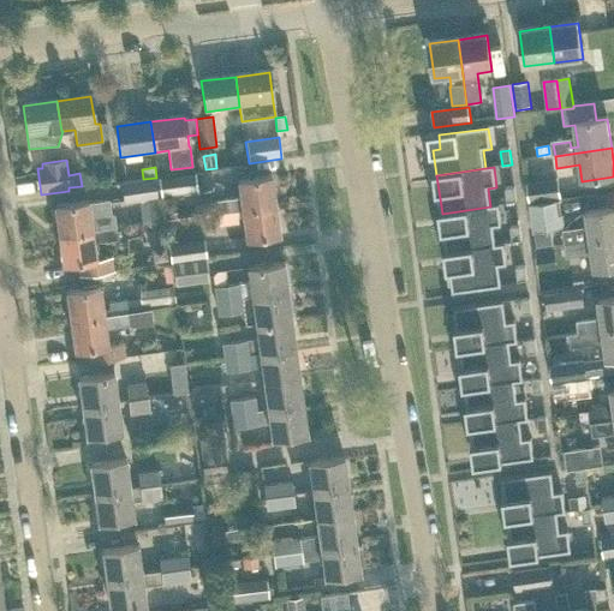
[(197,192),(195,173),(159,178),(161,197),(197,192)]
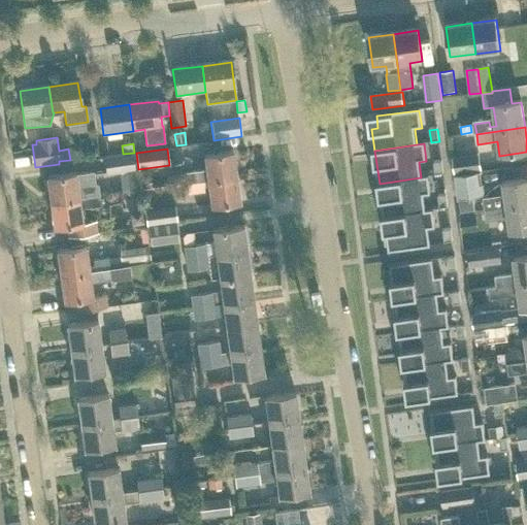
[(187,185),(236,177),(232,153),(204,157),(206,171),(186,173),(187,185)]
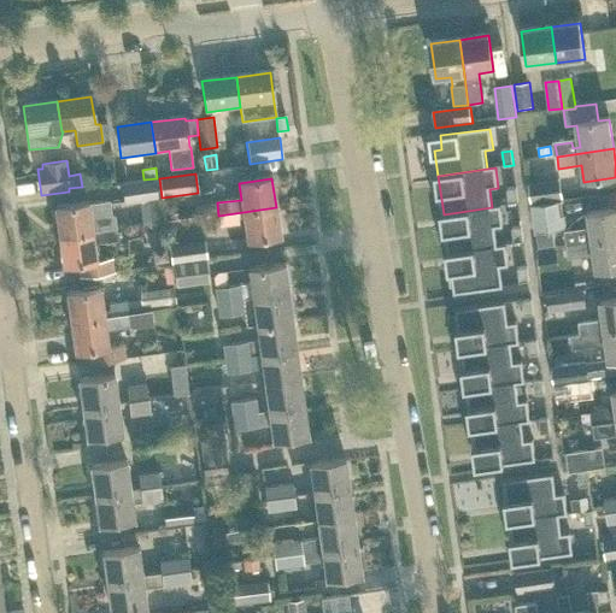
[(140,204),(148,202),(151,225),(166,223),(163,200),(158,201),(154,180),(122,183),(124,205),(140,204)]
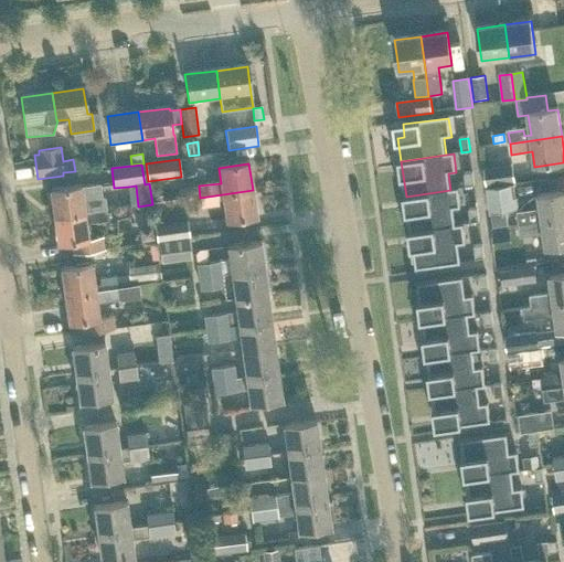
[(515,183),(513,166),(483,170),(486,188),(515,183)]
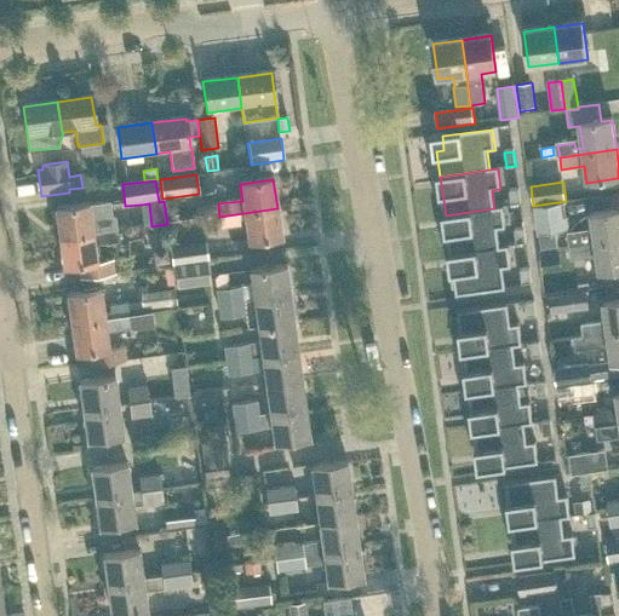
[(511,206),(521,205),(520,190),(510,191),(511,206)]
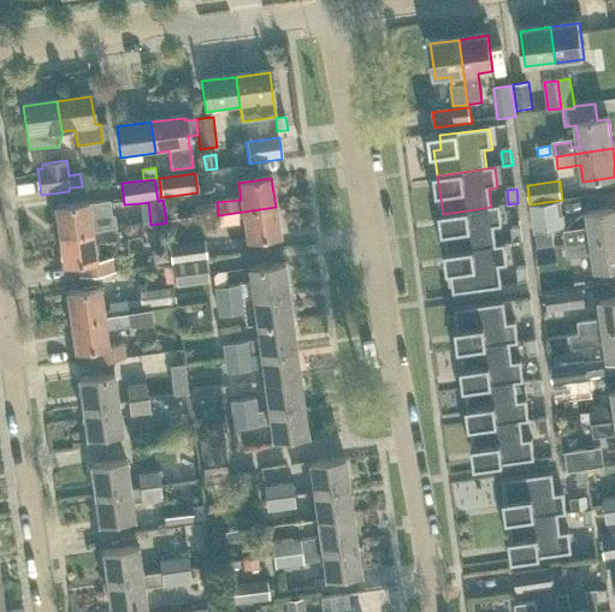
[(567,229),(563,202),(530,207),(533,233),(536,233),(538,249),(554,247),(553,230),(567,229)]
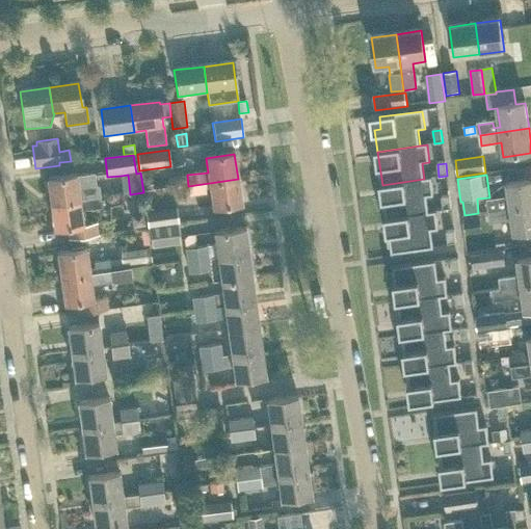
[(100,197),(99,187),(95,187),(94,176),(76,178),(76,176),(47,180),(51,205),(100,197)]
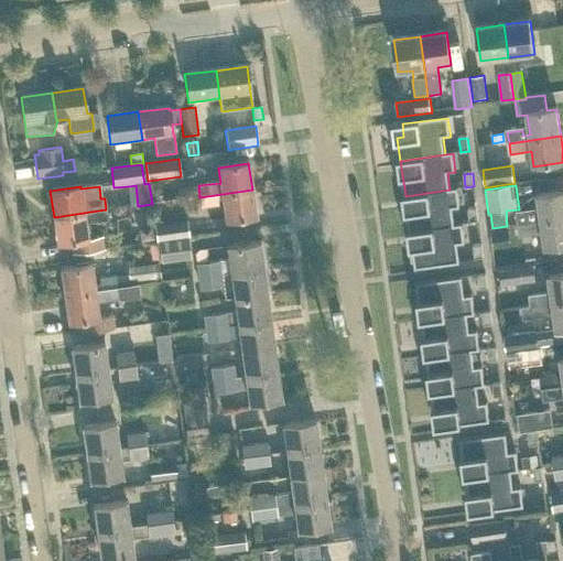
[(410,232),(455,226),(452,209),(461,208),(457,189),(450,190),(405,196),(410,232)]
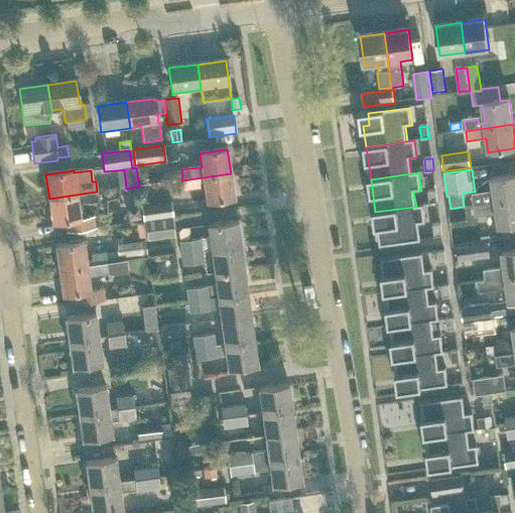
[(206,202),(234,198),(231,173),(182,180),(183,190),(199,188),(198,183),(204,182),(206,202)]
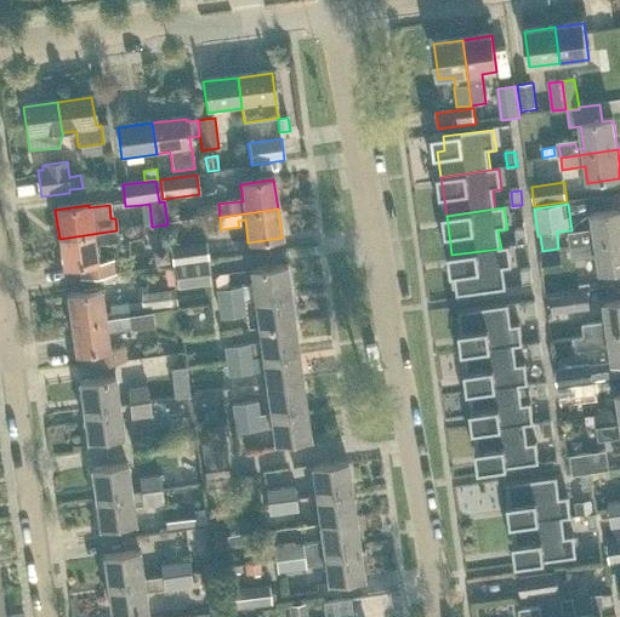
[(573,247),(619,240),(619,210),(592,215),(596,238),(589,239),(587,233),(570,235),(573,247)]
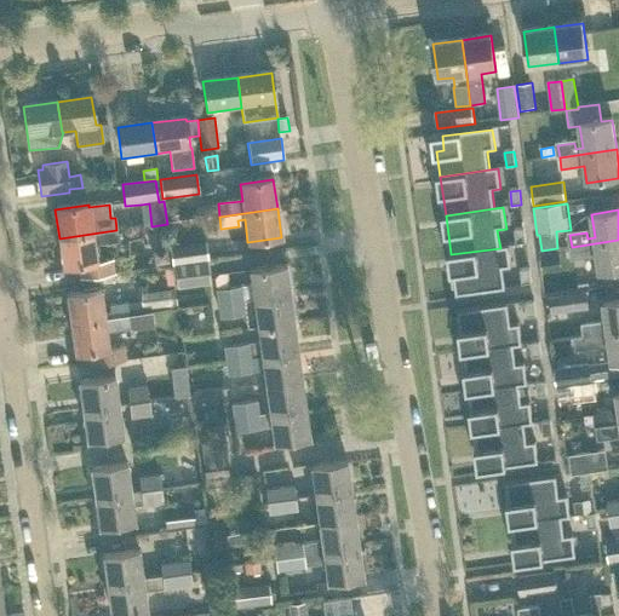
[(95,246),(118,242),(116,230),(59,239),(63,268),(78,265),(80,280),(114,275),(112,260),(96,263),(95,246)]
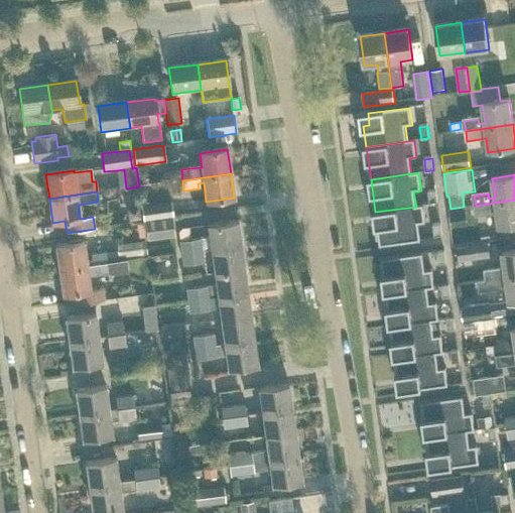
[(430,205),(438,204),(436,191),(428,193),(430,205)]
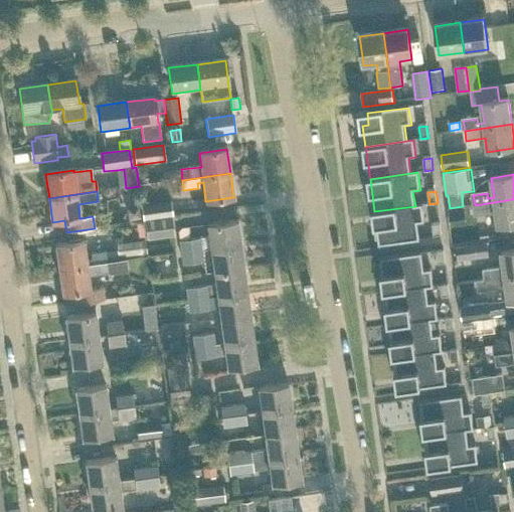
[(498,227),(513,224),(513,199),(475,205),(476,215),(490,213),(489,208),(495,207),(498,227)]
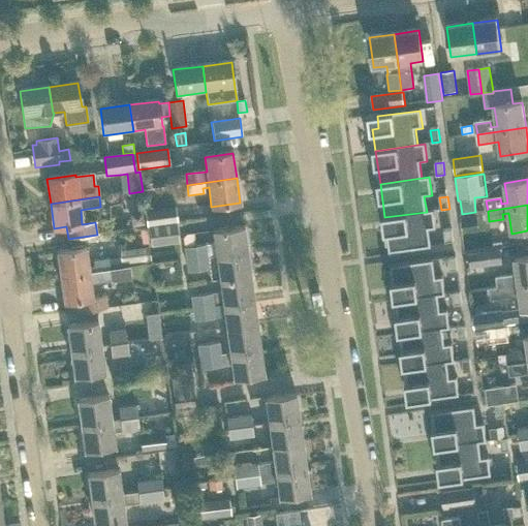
[(145,212),(148,227),(178,223),(176,207),(145,212)]
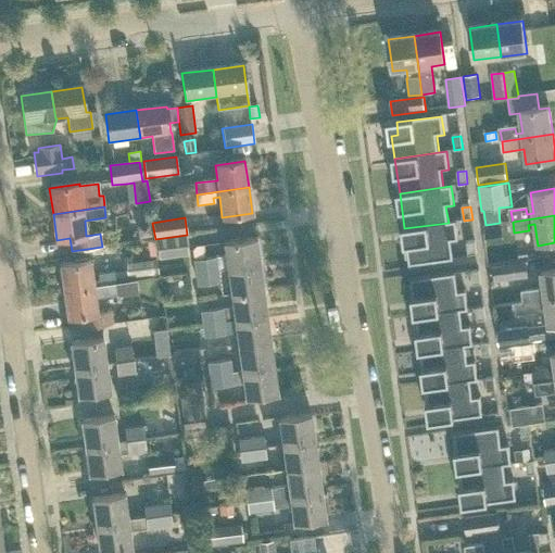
[(449,223),(404,228),(410,266),(453,260),(451,241),(458,240),(456,222),(449,223)]
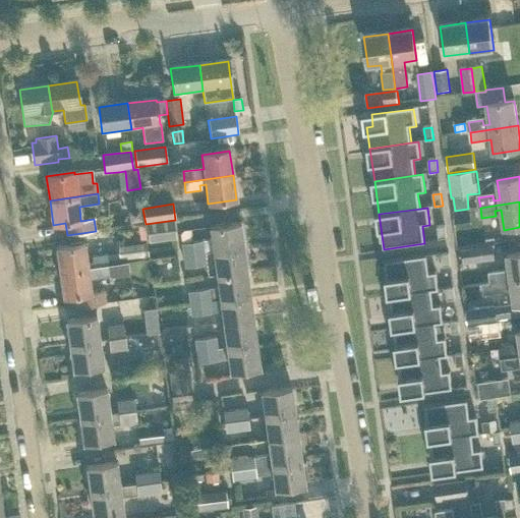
[(130,224),(142,223),(140,210),(128,212),(130,224)]
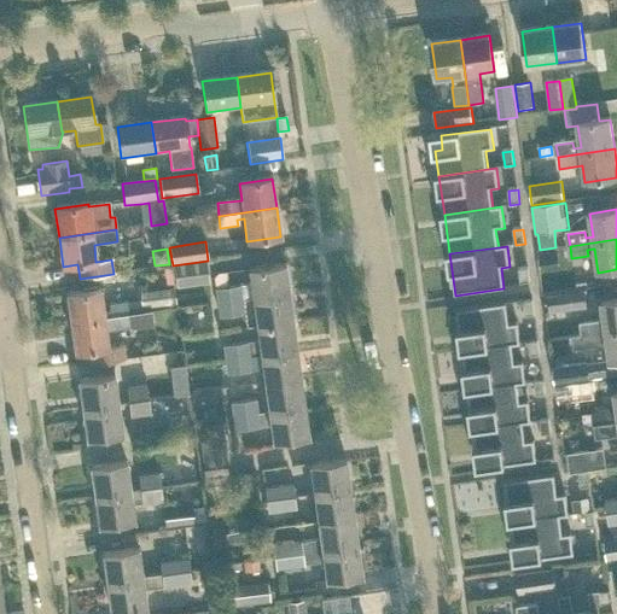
[(210,285),(207,262),(174,265),(176,290),(210,285)]
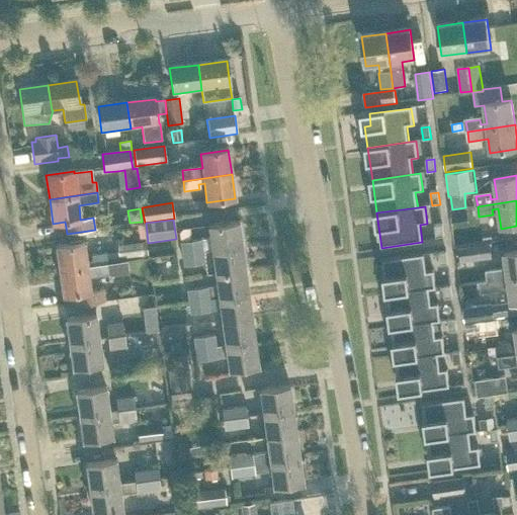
[(211,251),(242,247),(239,223),(208,227),(210,239),(181,243),(182,255),(202,253),(211,251)]
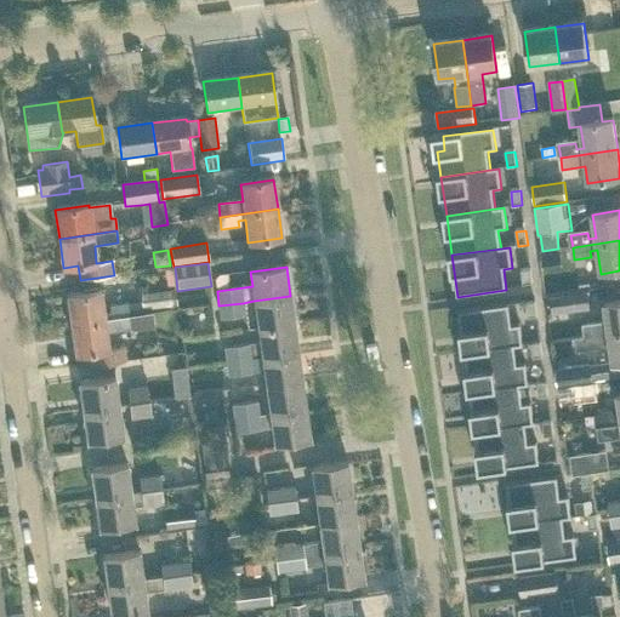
[(524,286),(533,285),(532,270),(522,272),(524,286)]
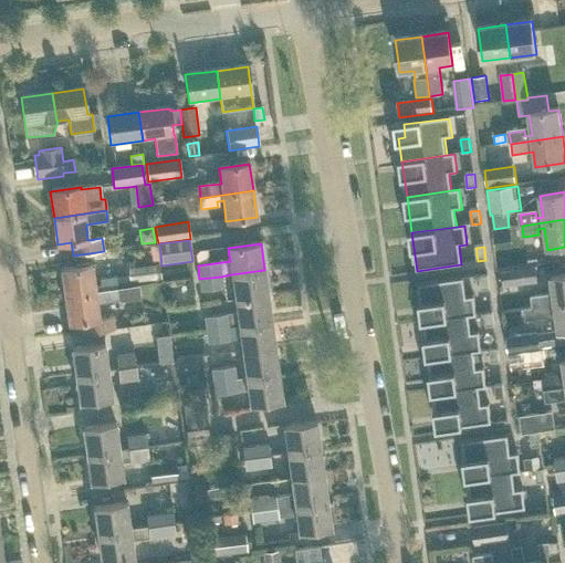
[(161,280),(160,266),(159,264),(158,254),(157,254),(148,256),(150,267),(127,270),(129,284),(161,280)]
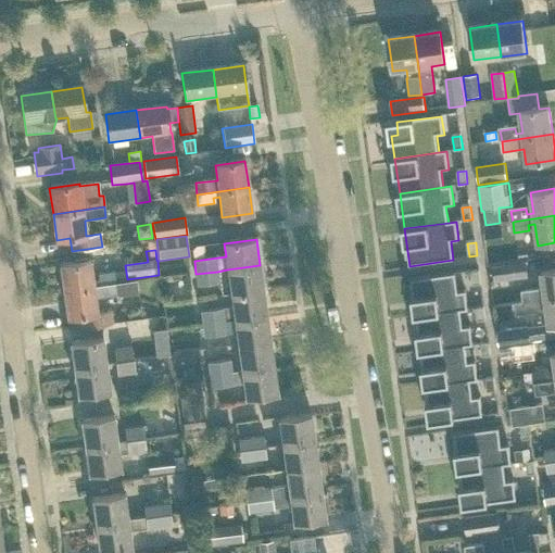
[(63,291),(115,285),(114,274),(99,276),(99,281),(93,283),(90,261),(60,265),(63,291)]
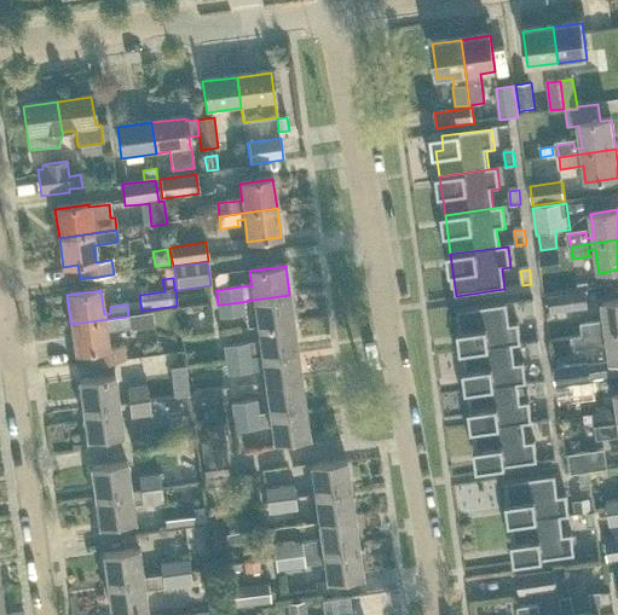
[(589,309),(587,293),(548,297),(550,315),(589,309)]
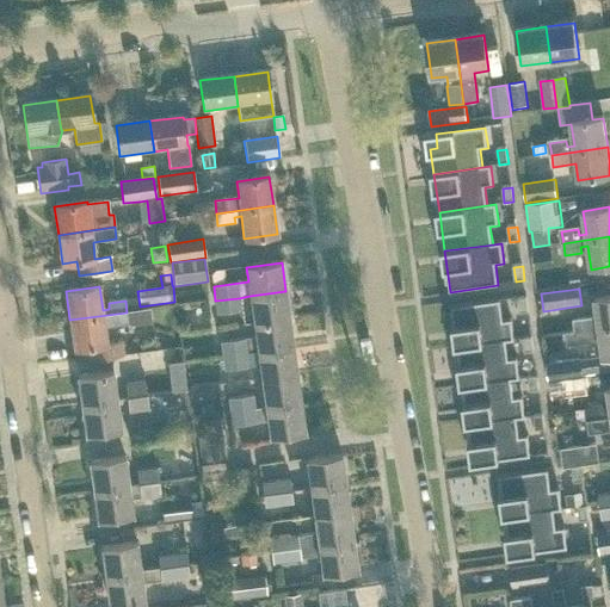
[(254,324),(289,320),(285,291),(250,296),(254,324)]
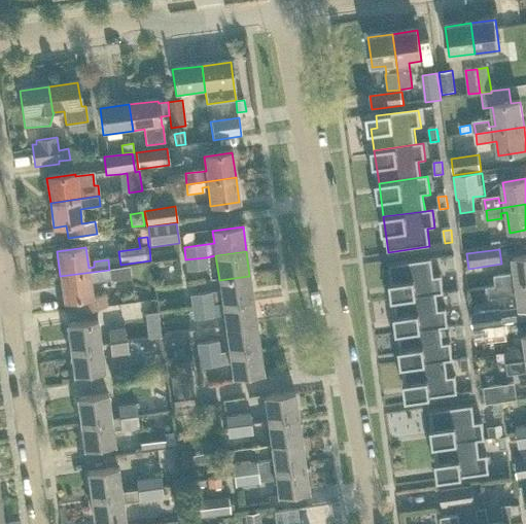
[(496,287),(525,282),(525,256),(513,259),(516,279),(510,280),(509,275),(494,277),(496,287)]
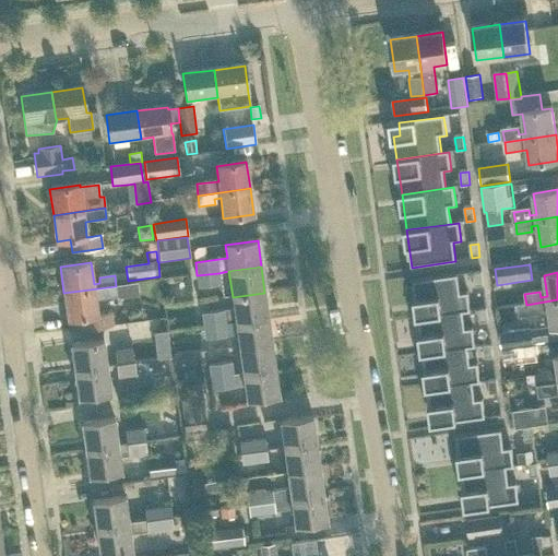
[(218,273),(197,275),(199,288),(221,285),(218,273)]
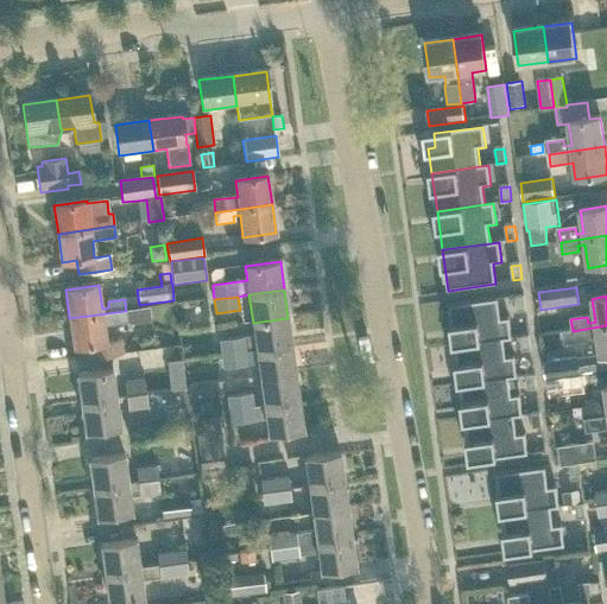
[(518,313),(526,312),(524,297),(516,298),(518,313)]
